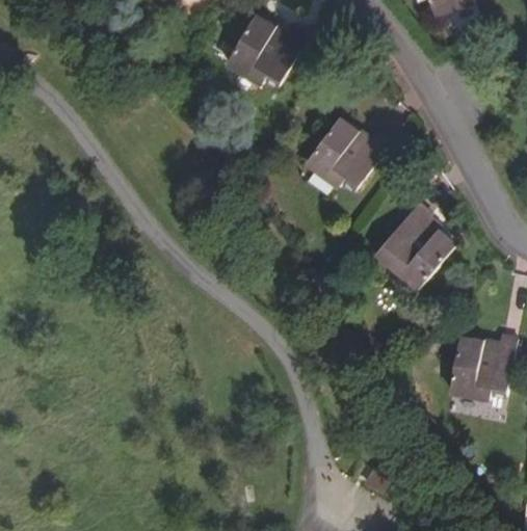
[(428,0),(428,1),(435,18),(472,4),(470,0),(428,0)]
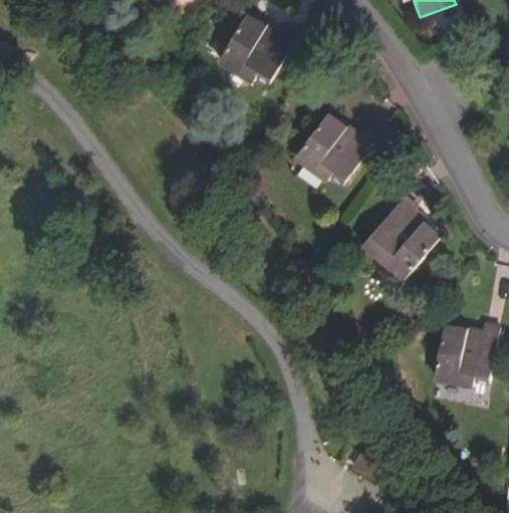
[(244,15),(217,63),(250,83),(254,77),(267,85),(295,36),(280,27),(273,40),(260,33),(263,26),(244,15)]
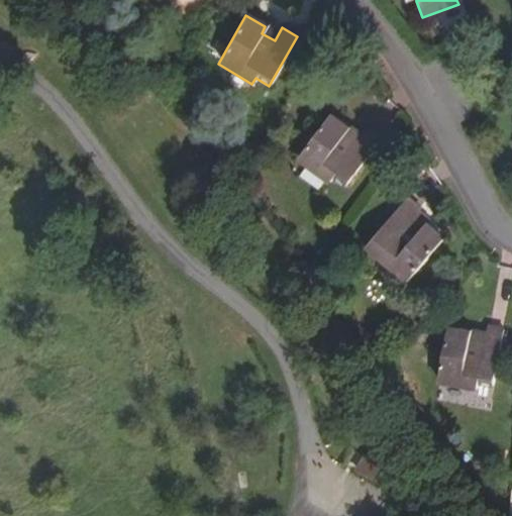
[(327,116),(296,161),(326,182),(329,178),(342,187),(378,140),(364,129),(353,142),(341,134),(345,129),(327,116)]
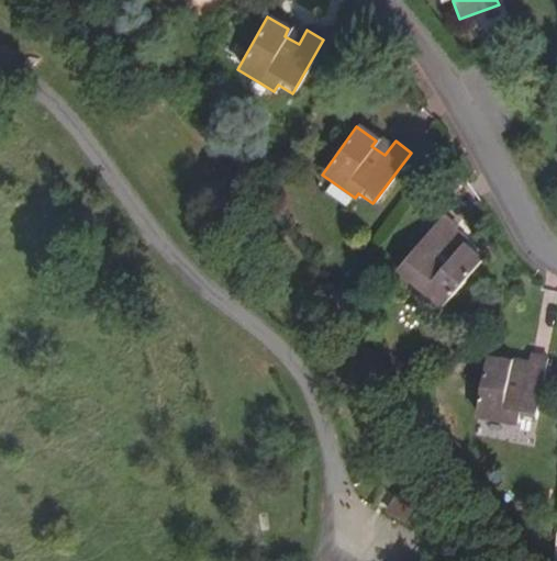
[(414,275),(410,280),(441,306),(479,260),(459,244),(452,253),(441,243),(454,227),(439,215),(400,262),(414,275)]
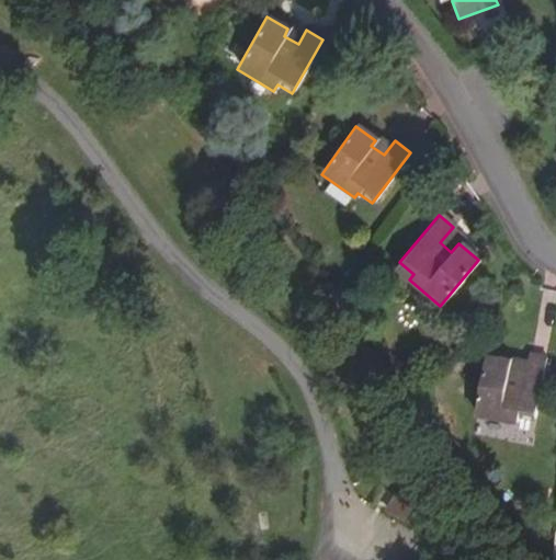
[(542,358),(524,354),(521,370),(506,368),(507,361),(484,356),(473,414),(514,422),(517,415),(531,419),(542,358)]
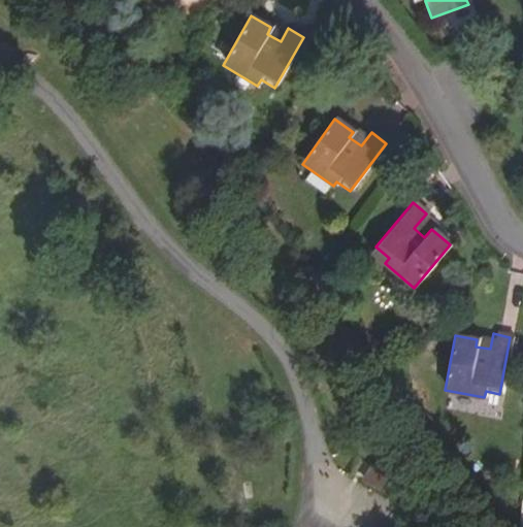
[(369,464),(360,480),(382,493),(391,476),(369,464)]
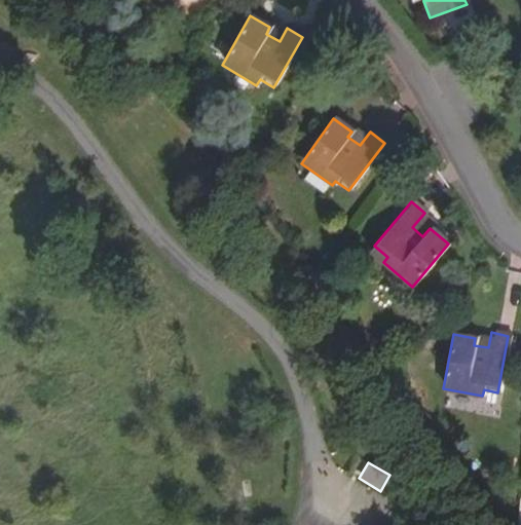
All buildings are outlined.
